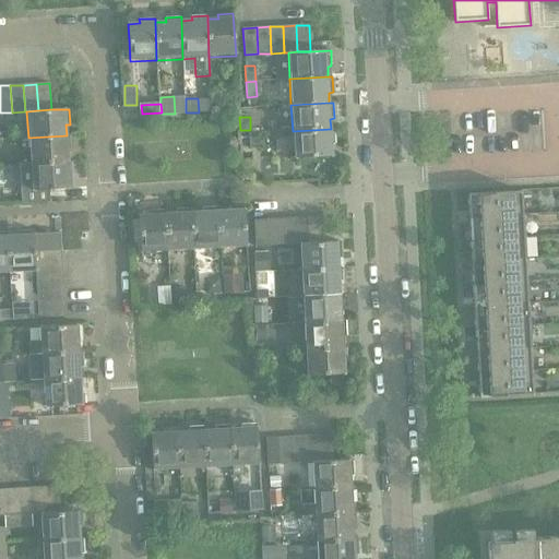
[(331,129),(293,131),(294,158),(332,156),(331,145),(335,144),(334,129),(331,129)]
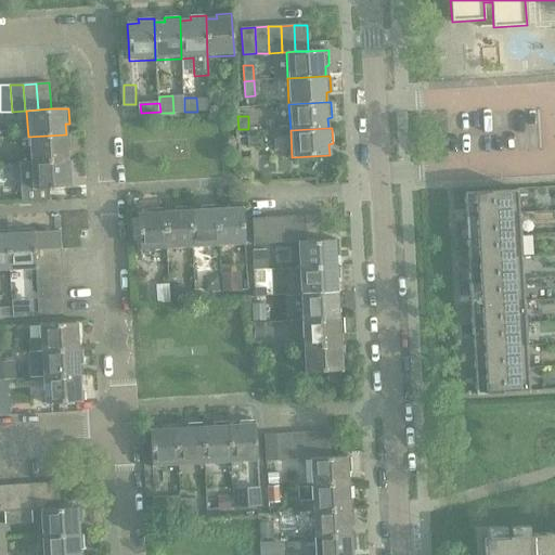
[(257,132),(247,133),(248,149),(257,147),(257,132)]
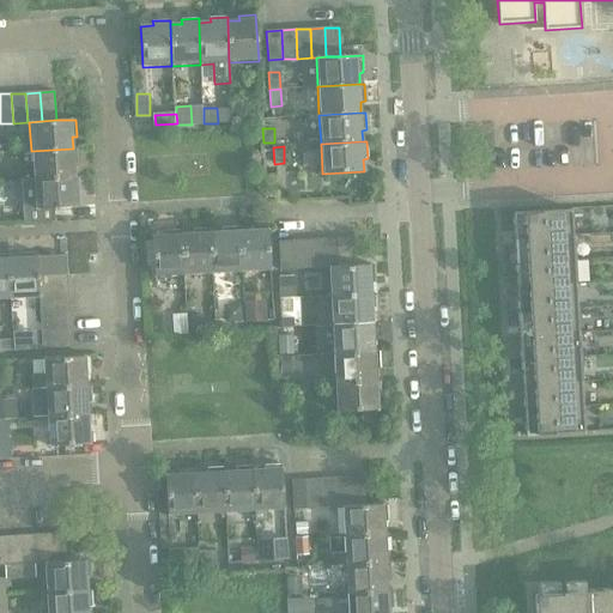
[(73,149),(31,151),(32,180),(74,177),(73,165),(78,165),(77,147),(73,149)]
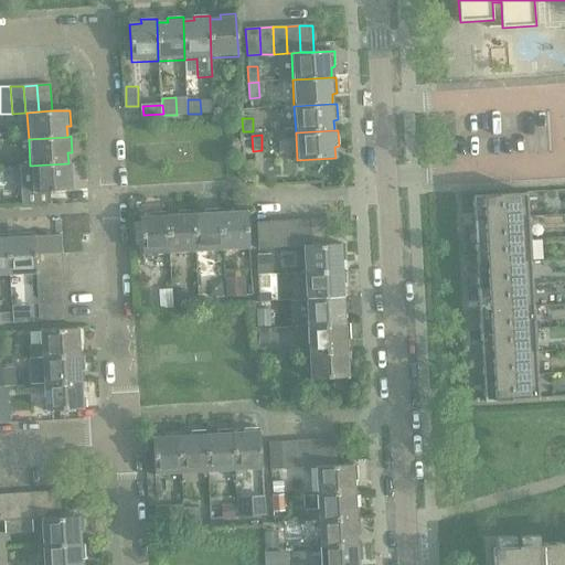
[(30,166),(19,166),(21,206),(50,205),(50,192),(70,190),(70,179),(73,179),(73,162),(68,163),(30,166)]
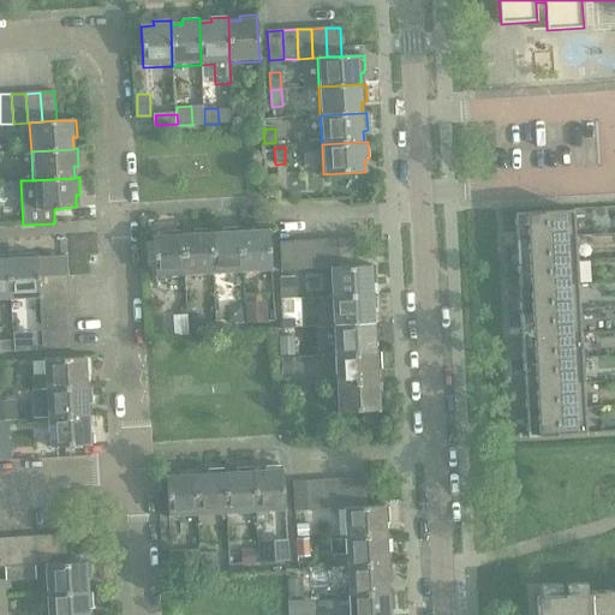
[(572,210),(514,214),(515,240),(574,237),(572,210)]
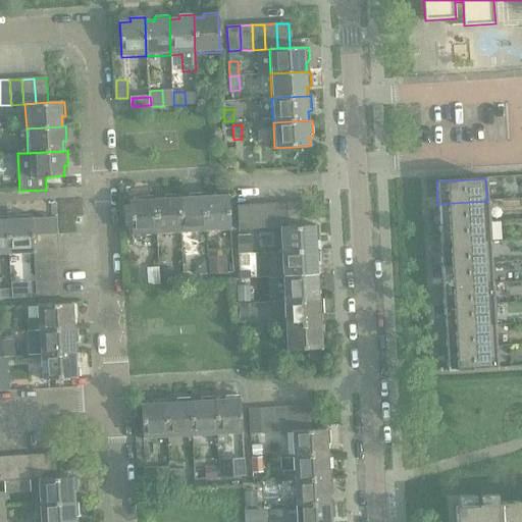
[(213,193),(213,197),(204,197),(203,197),(205,232),(230,231),(228,192),(213,193)]
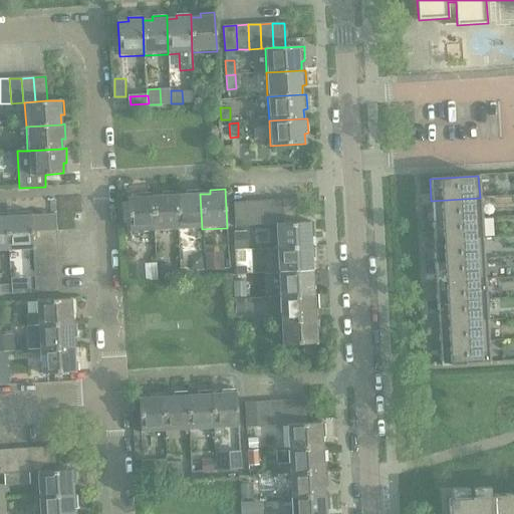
[(186,195),(177,195),(176,196),(178,230),(202,229),(200,194),(201,194),(201,191),(186,191),(186,195)]
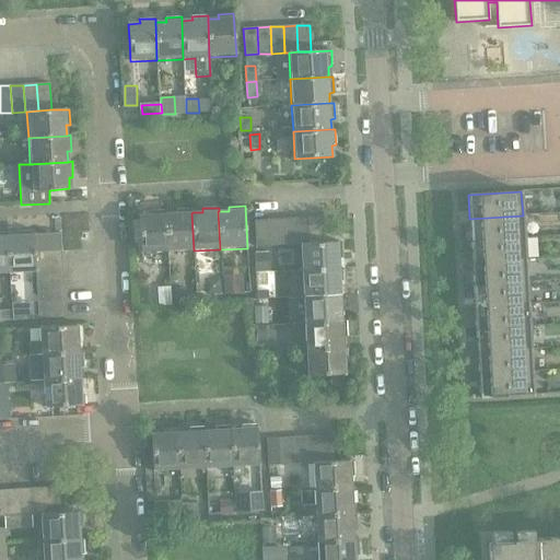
[(176,213),(166,214),(165,214),(167,253),(194,251),(191,213),(193,212),(193,209),(176,210),(176,213)]
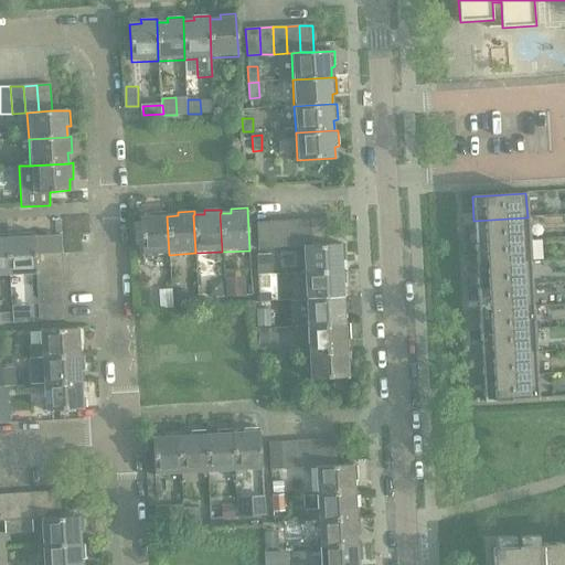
[(168,212),(151,213),(151,217),(140,217),(142,256),(169,255),(167,216),(168,216),(168,212)]
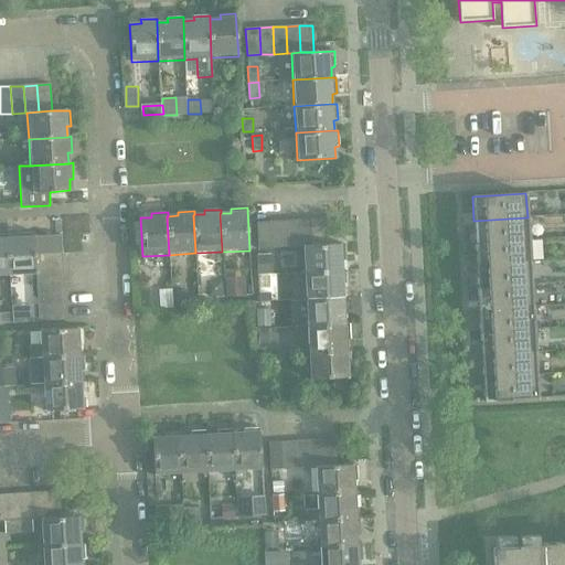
[(528,217),(473,221),(476,243),(529,240),(528,217)]
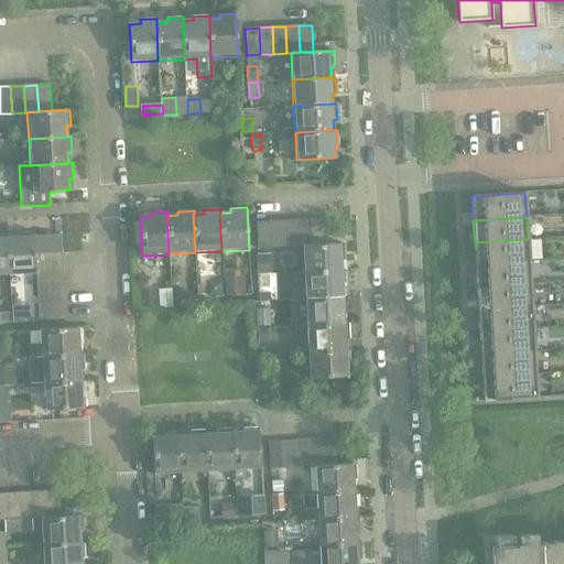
[(323,218),(310,219),(311,246),(324,245),(323,218)]
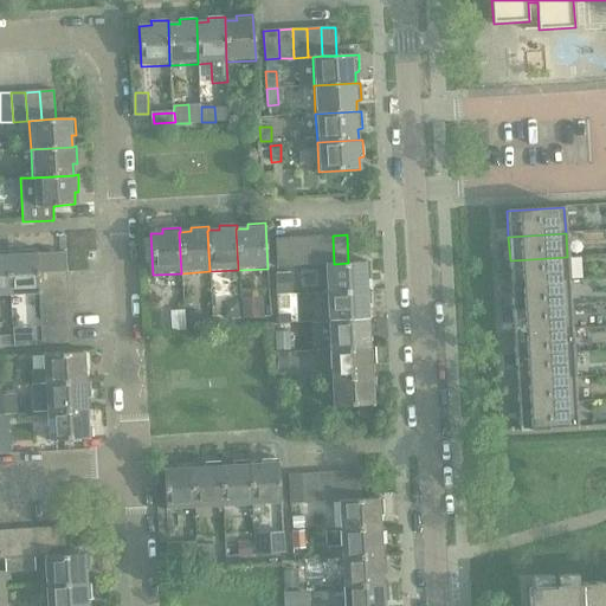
[(333,236),(318,237),(320,265),(323,265),(334,264),(333,236)]
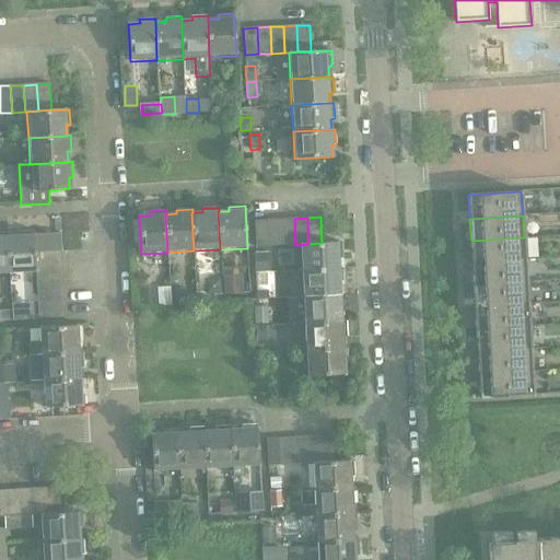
[(294,219),(281,220),(282,246),(295,245),(294,219)]
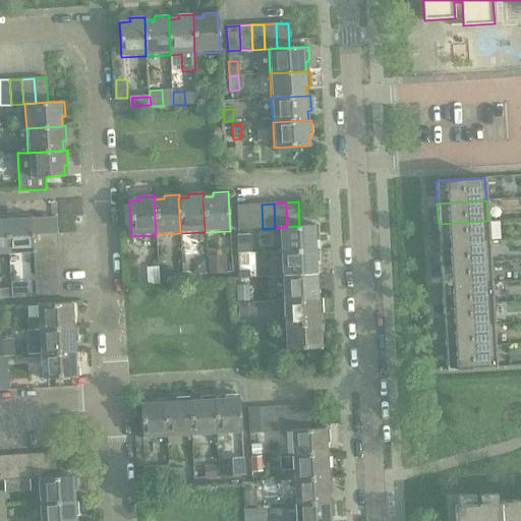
[(250,229),(249,205),(237,206),(238,230),(250,229)]
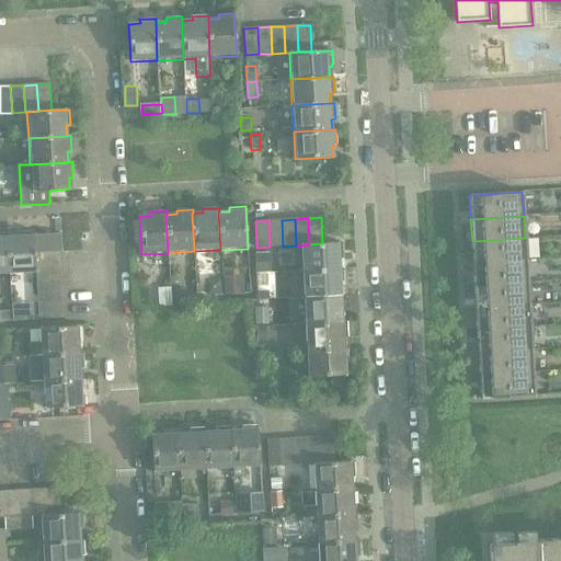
[(282,220),(268,220),(270,247),(283,247),(282,220)]
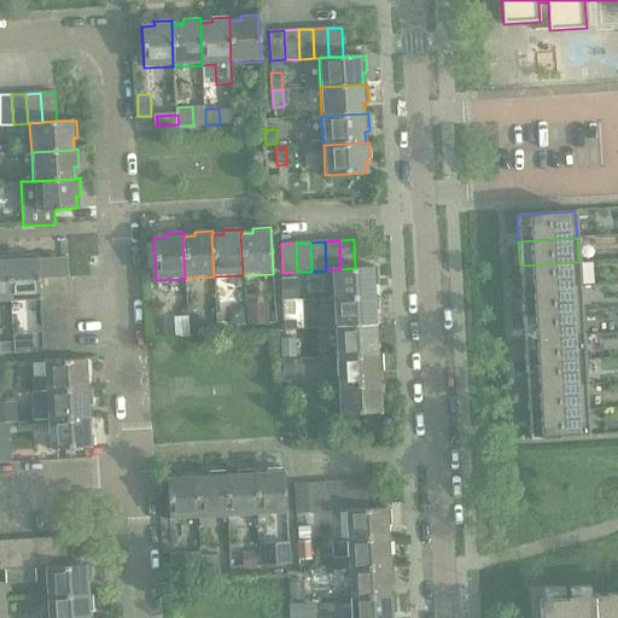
[(19,256),(19,260),(9,261),(10,303),(40,301),(40,293),(39,279),(68,278),(66,258),(38,260),(38,255),(19,256)]
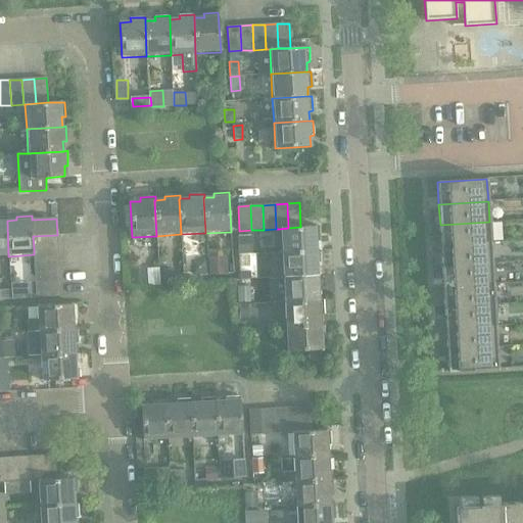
[(0,217),(0,256),(8,256),(7,221),(7,217),(0,217)]
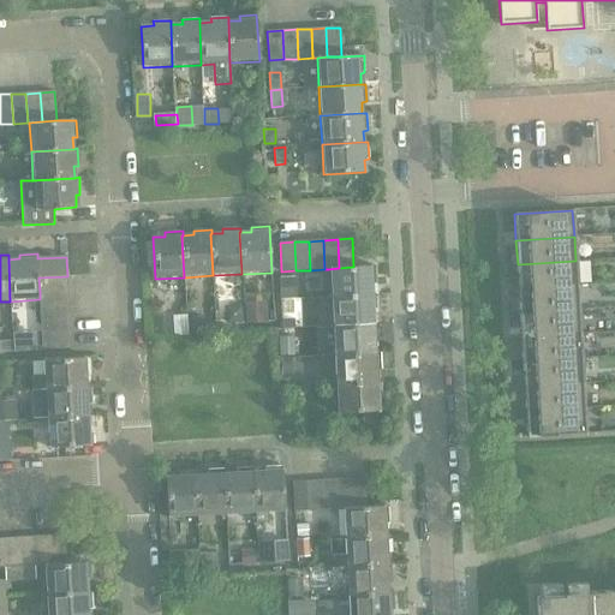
[(575,261),(518,264),(519,288),(577,286),(575,261)]
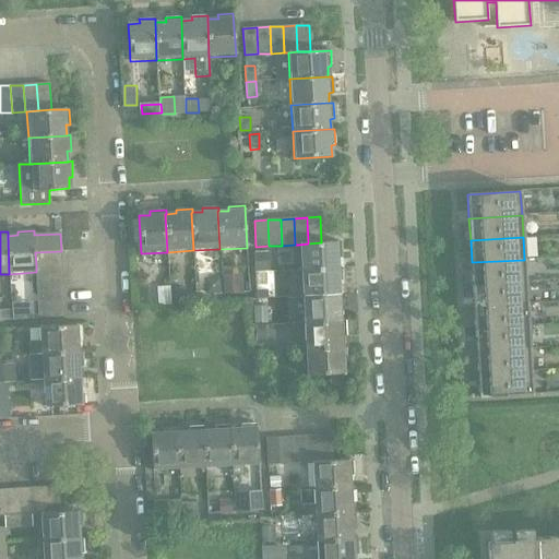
[(341,241),(321,242),(308,244),(298,245),(300,271),(339,269),(337,258),(342,258),(341,241)]
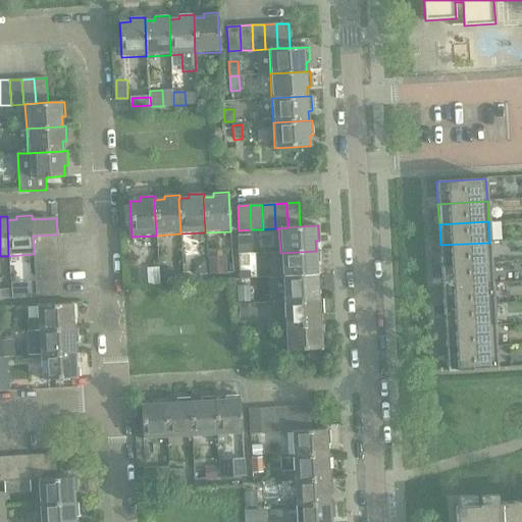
[(57,235),(33,236),(34,248),(58,247),(57,235)]
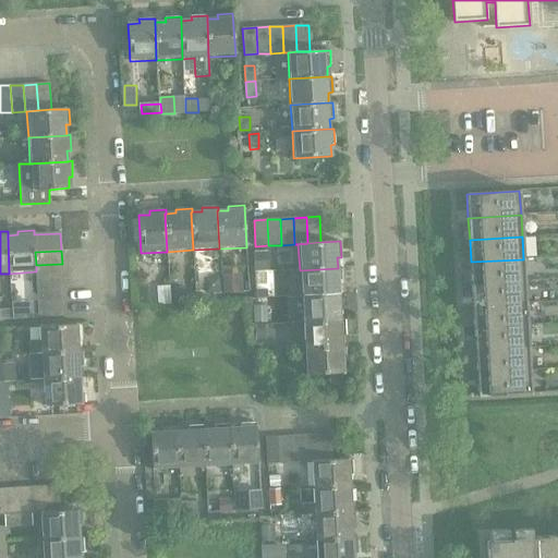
[(266,254),(256,255),(257,268),(267,267),(266,254)]
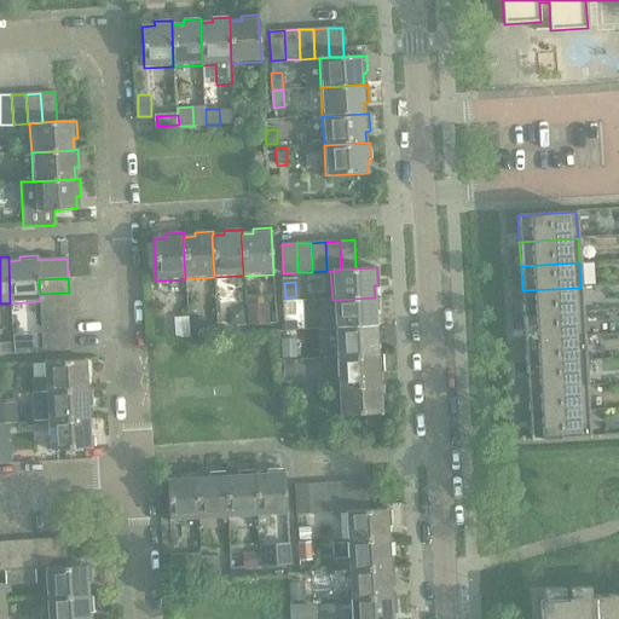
[(580,288),(522,290),(524,316),(582,312),(580,288)]
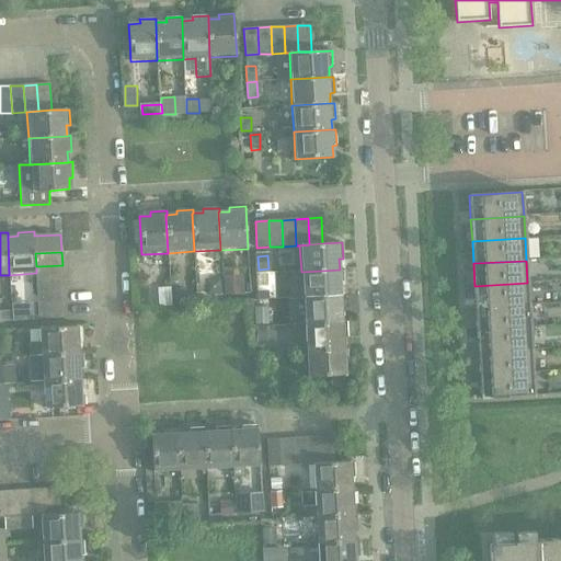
[(36,266),(36,273),(36,279),(63,278),(63,265),(36,266)]
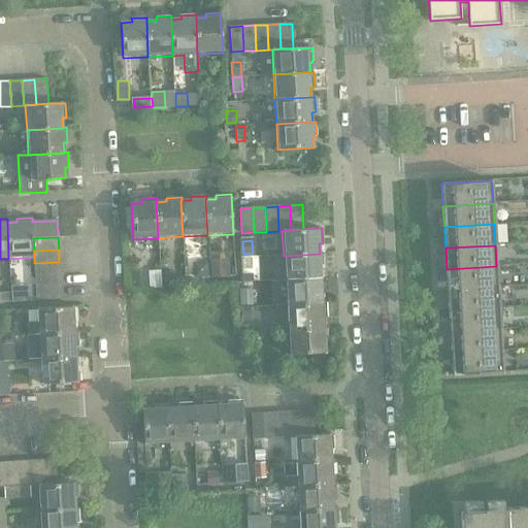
[(320,254),(284,256),(285,281),(321,278),(321,277),(320,268),(324,268),(323,253),(320,254)]
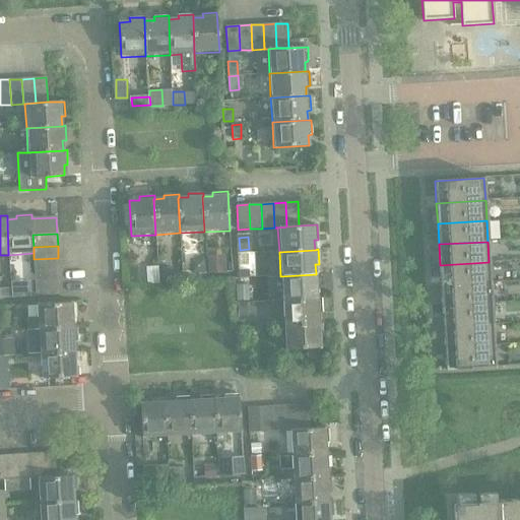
[(58,258),(34,259),(35,271),(59,270),(58,258)]
